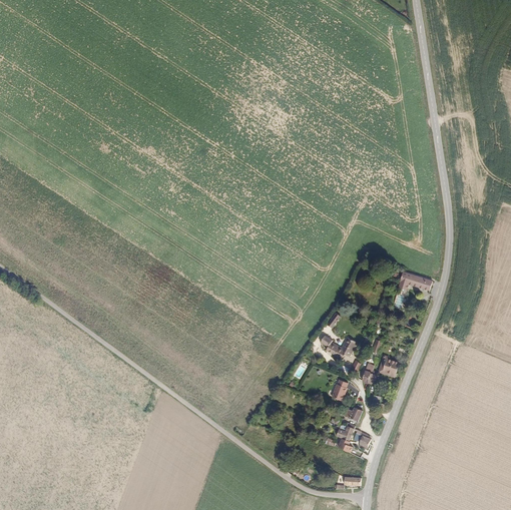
[(408,283),(428,291),(432,282),(403,271),(399,285),(406,288),(408,283)]
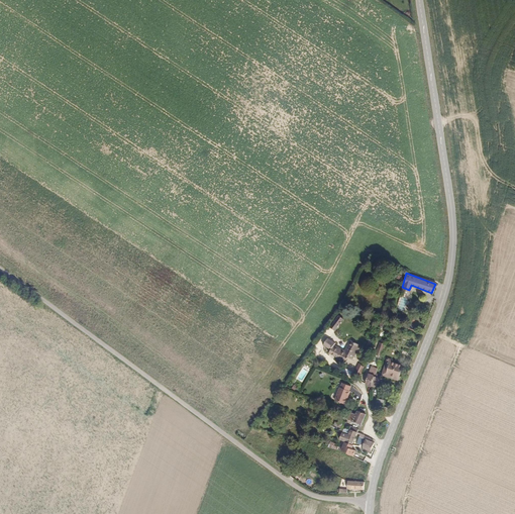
[(328,325),(333,327),(339,317),(335,314),(328,325)]
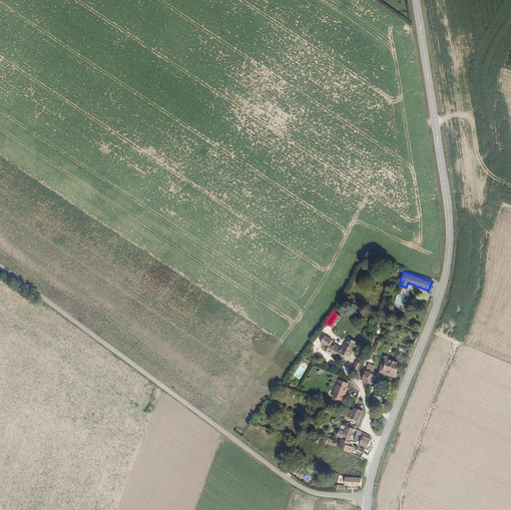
[(329,345),(330,343),(333,337),(324,334),(321,341),(329,345)]
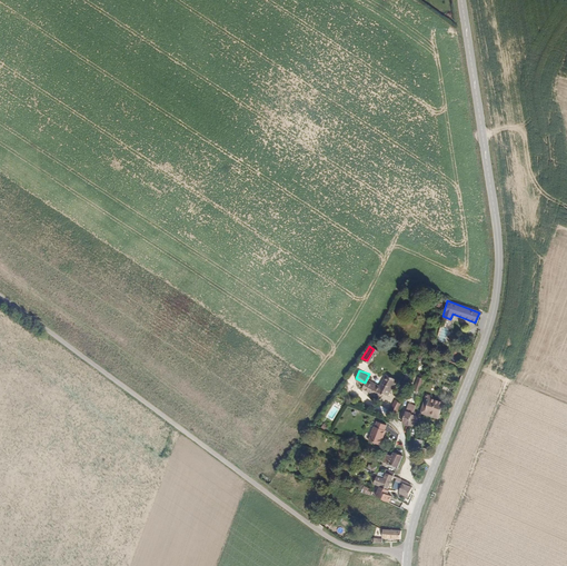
[(379,386),(384,388),(388,376),(383,373),(377,386),(379,386)]
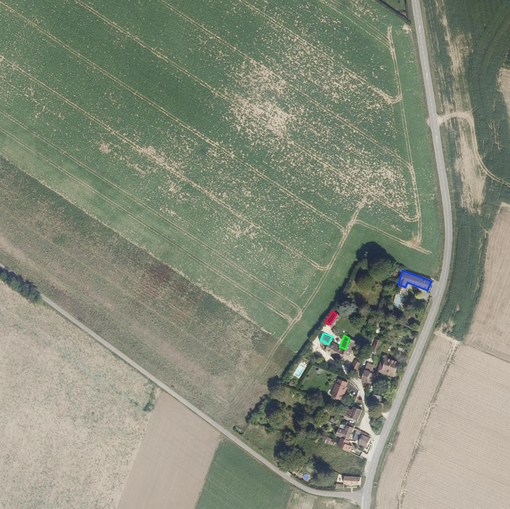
[(371,348),(377,350),(381,338),(376,336),(371,348)]
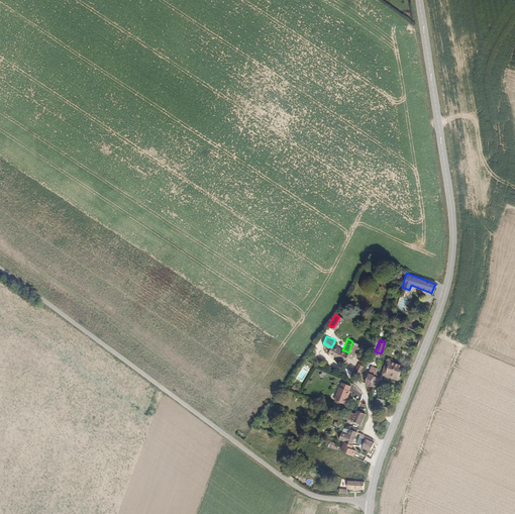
[(346,356),(351,358),(357,343),(352,341),(348,352),(346,356)]
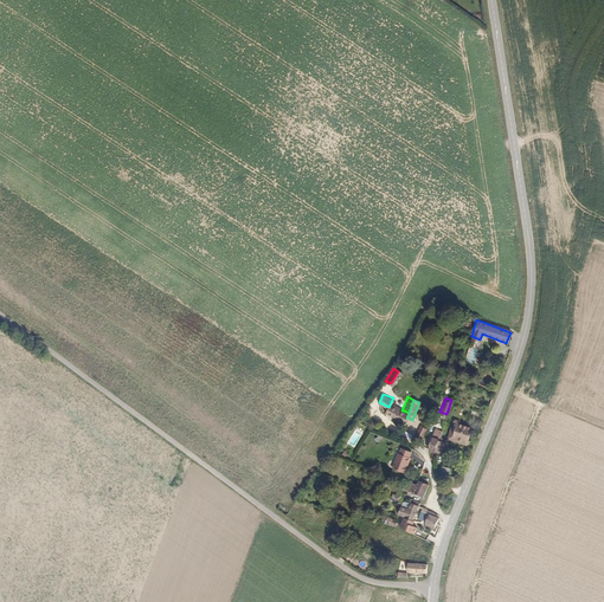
[(424,407),(432,410),(435,402),(426,400),(424,407)]
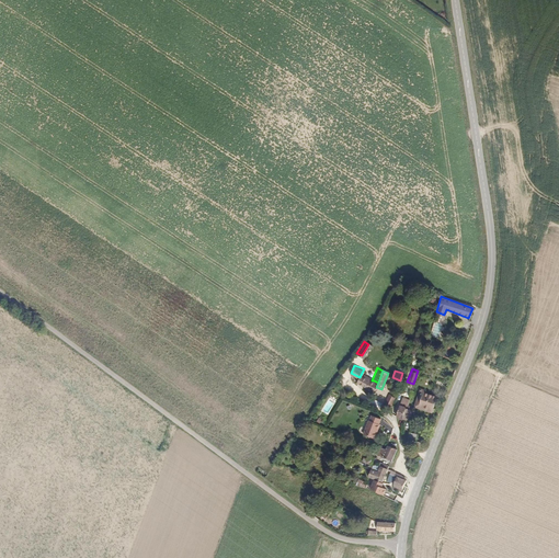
[(356,383),(374,391),(376,387),(378,383),(374,380),(373,383),(360,377),(356,383)]
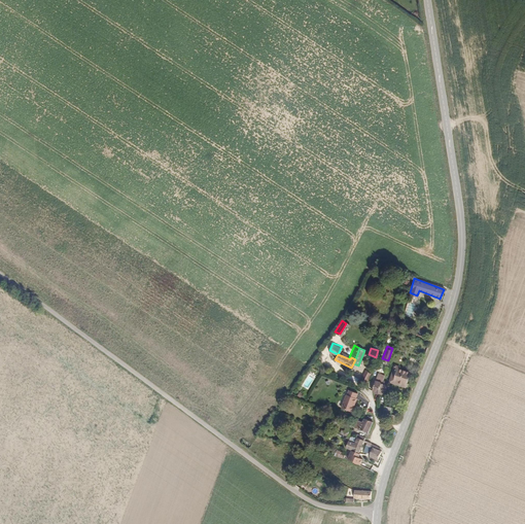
[(390,377),(407,383),(411,372),(399,369),(399,367),(394,364),(390,377)]
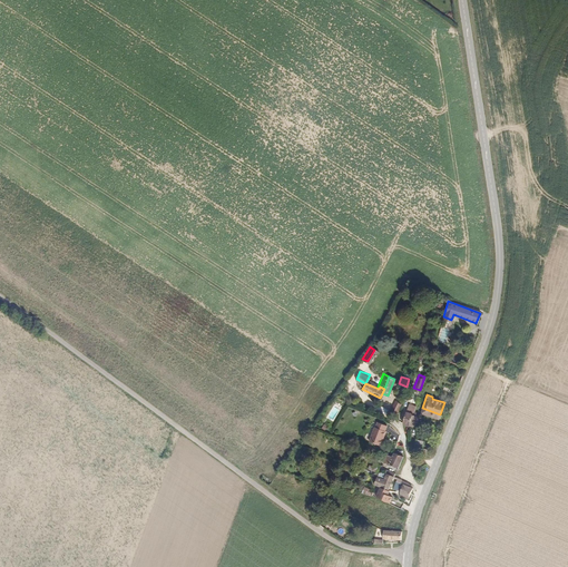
[(392,406),(399,408),(402,399),(397,397),(392,406)]
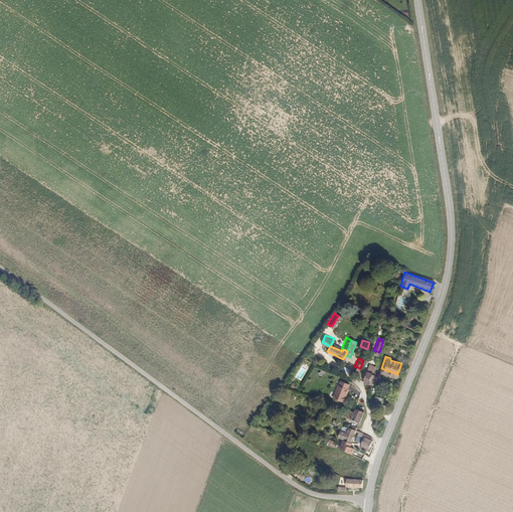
[(363,380),(369,383),(373,369),(375,364),(370,363),(363,380)]
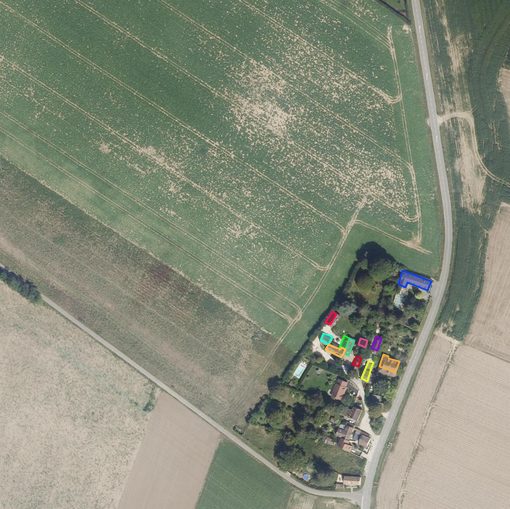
[(341,389),(343,383),(333,378),(331,384),(341,389)]
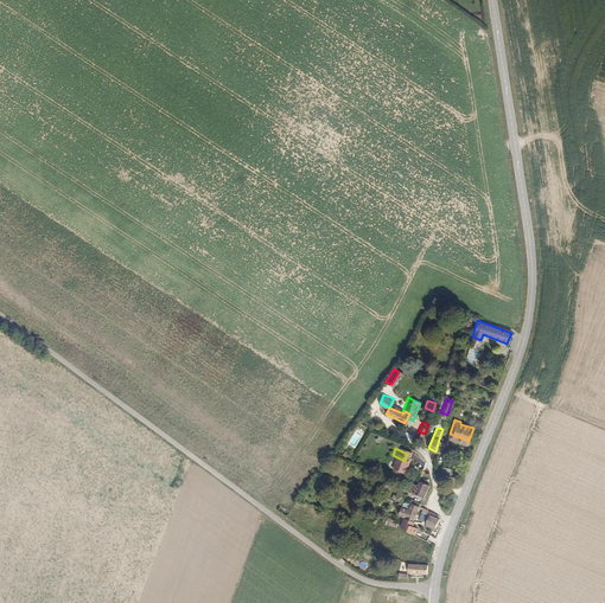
[(389,468),(401,472),(405,461),(393,455),(389,468)]
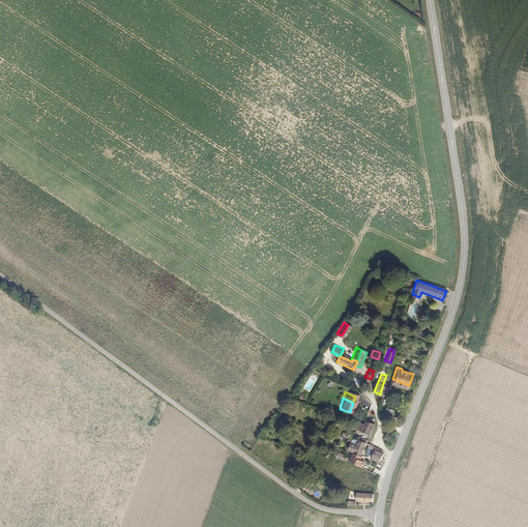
[(355,429),(369,435),(374,423),(363,419),(362,422),(359,421),(355,429)]
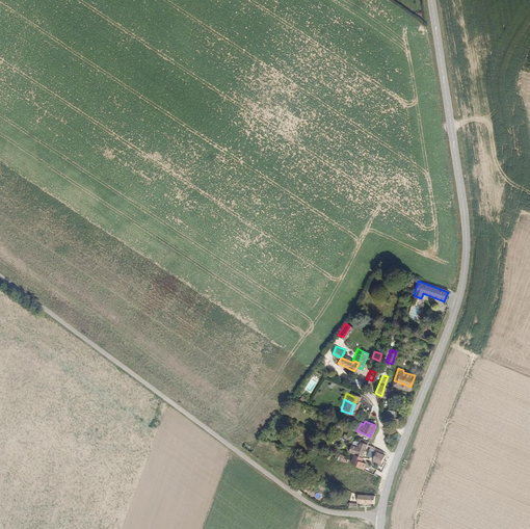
[(354,453),(362,456),(367,444),(359,440),(356,440),(352,441),(350,445),(348,450),(352,452),(354,453)]
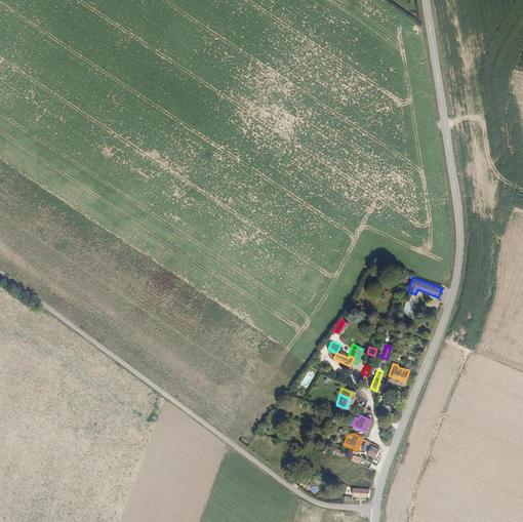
[(364,454),(365,451),(368,442),(364,439),(359,451),(364,454)]
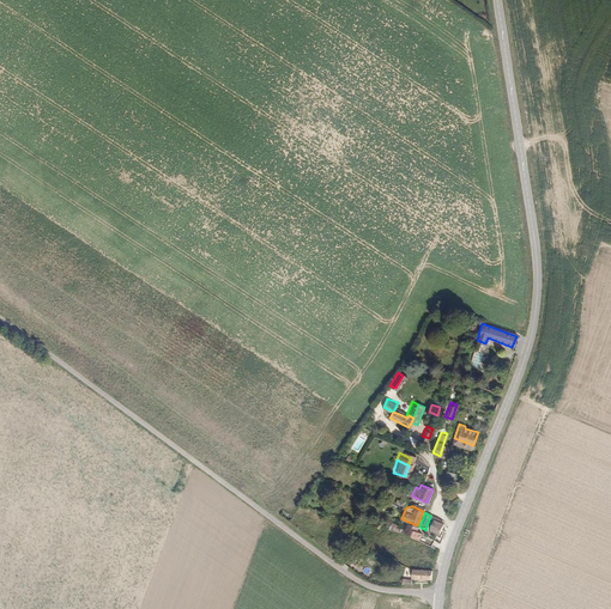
[(428,534),(437,537),(445,522),(436,519),(434,523),(428,534)]
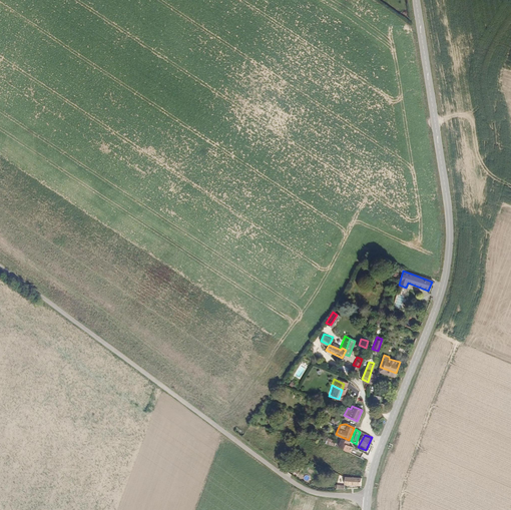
[(355,448),(348,445),(350,441),(349,440),(342,437),(338,448),(346,451),(352,454),(355,448)]
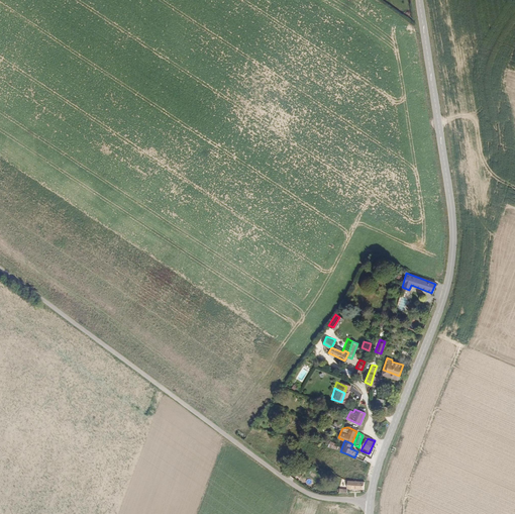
[(348,486),(365,487),(366,479),(349,478),(348,486)]
